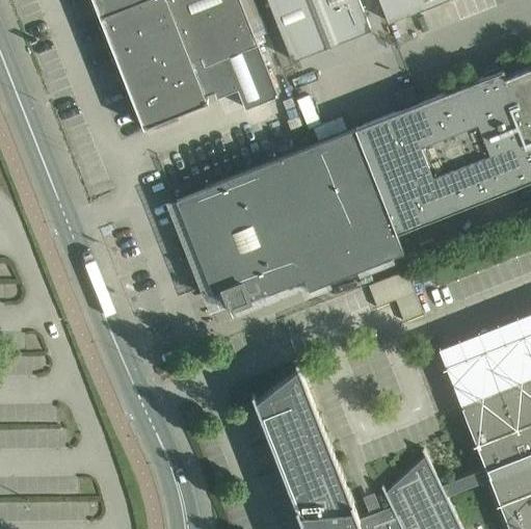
[(106,25),(142,117),(139,122),(142,127),(142,129),(147,128),(208,104),(207,101),(204,103),(202,99),(214,94),(216,100),(237,91),(245,110),(277,98),(238,0),(91,0),(94,4),(97,3),(102,16),(99,17),(102,24),(106,25)]
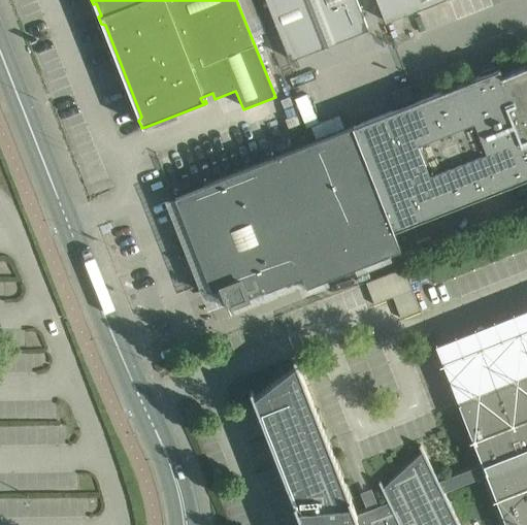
[(264,0),(289,62),(367,31),(354,0),(264,0)]
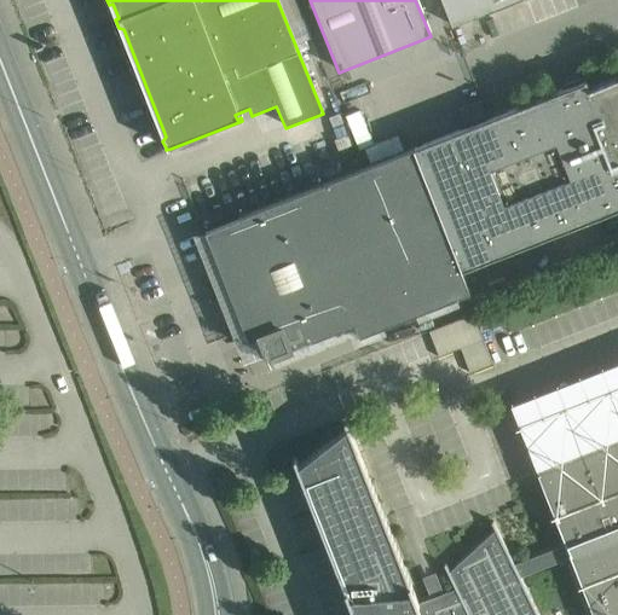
[(439,0),(451,29),(524,0),(439,0)]
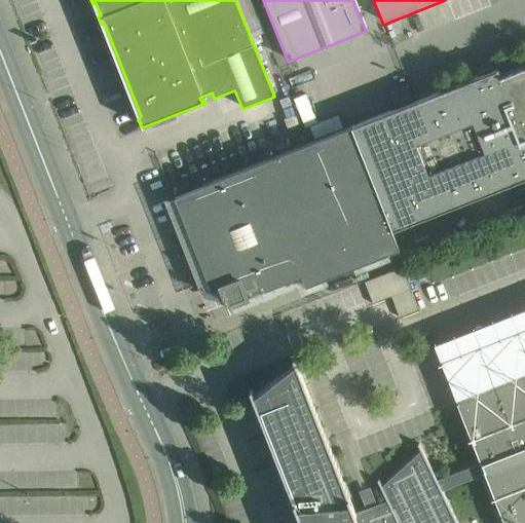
[(524,68),(499,78),(497,71),(496,70),(495,71),(495,72),(350,129),(390,232),(524,180),(524,68)]
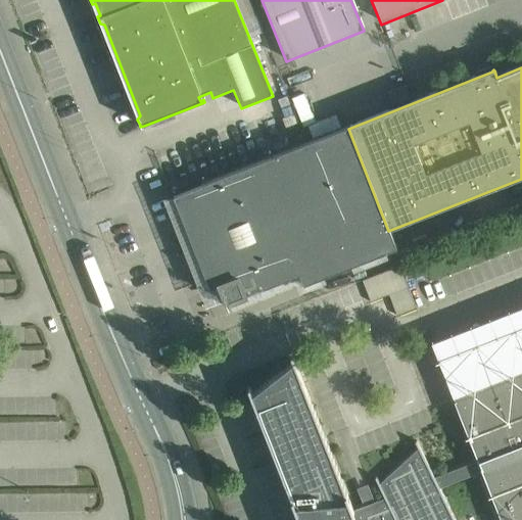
[(347,129),(305,145),(200,187),(173,198),(208,291),(218,287),(226,305),(298,277),(302,287),(395,250),(347,129)]
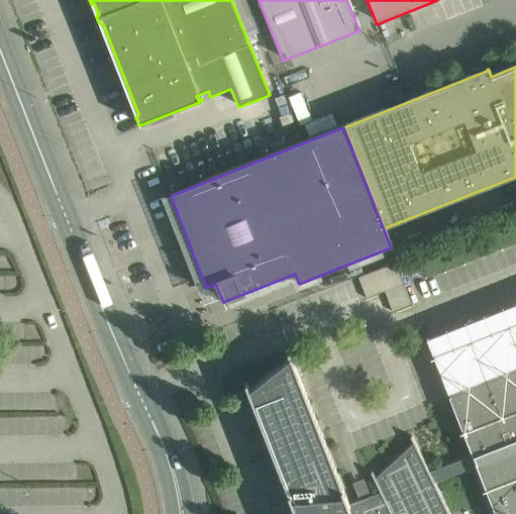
[(406,261),(397,264),(395,265),(401,280),(412,276),(406,261)]
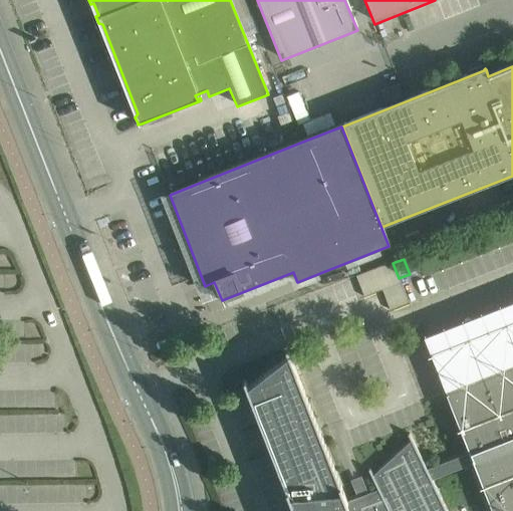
[(392,264),(356,277),(365,299),(381,293),(390,313),(408,306),(402,289),(392,264)]
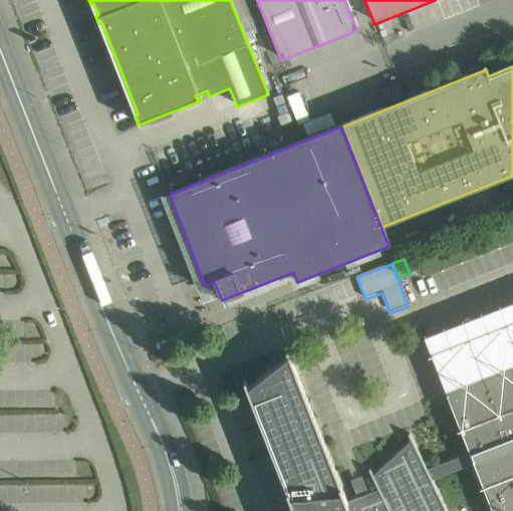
[(243,384),(292,510),(445,510),(431,482),(473,466),(490,510),(512,510),(512,368),(446,396),(469,455),(426,472),(409,436),(407,437),(410,443),(372,478),(369,471),(367,472),(376,492),(366,496),(362,486),(360,479),(349,483),(352,490),(356,500),(346,504),(289,358),(286,351),(284,352),(287,358),(247,390),(244,384),(243,384)]
